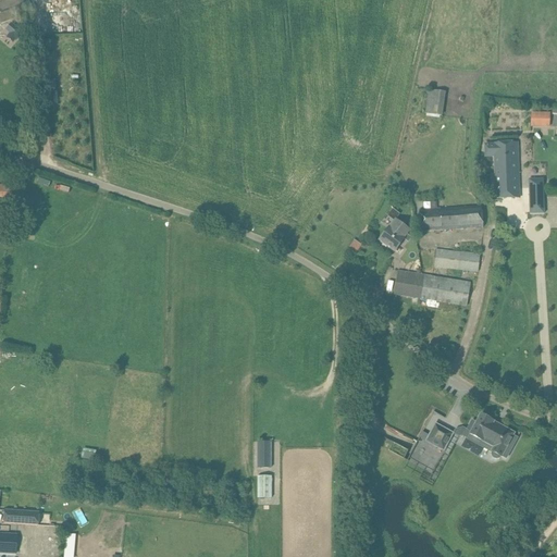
[(24,0),(5,0),(0,2),(0,20),(1,23),(29,13),(28,10),(33,9),(34,12),(48,5),(45,0),(25,0),(24,0)]
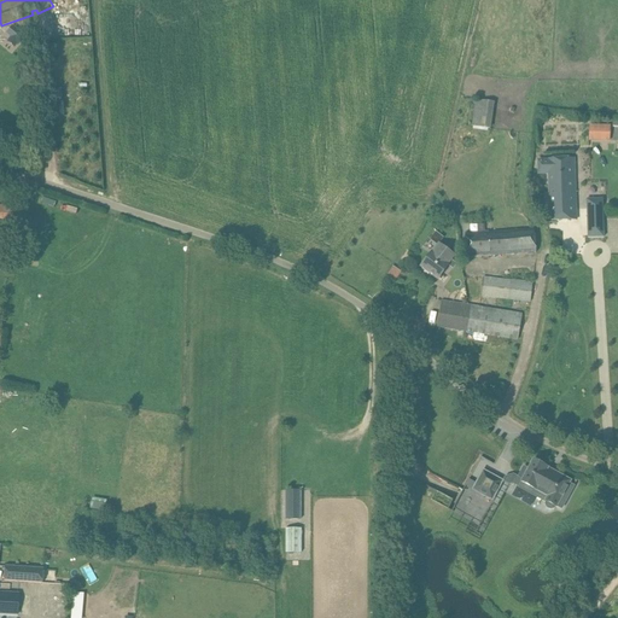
[(16,30),(11,36),(18,42),(23,36),(16,30)]
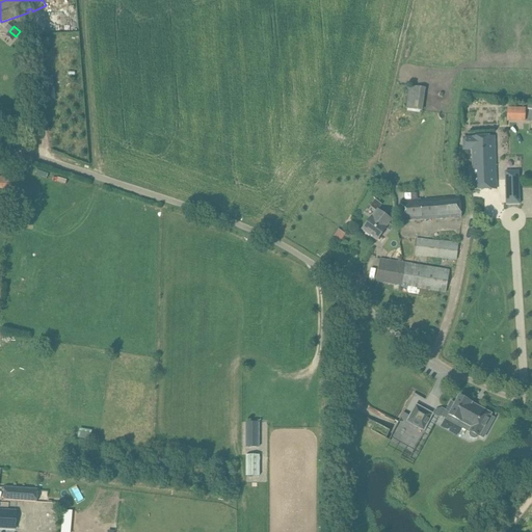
[(422,111),(425,88),(409,86),(405,109),(422,111)]
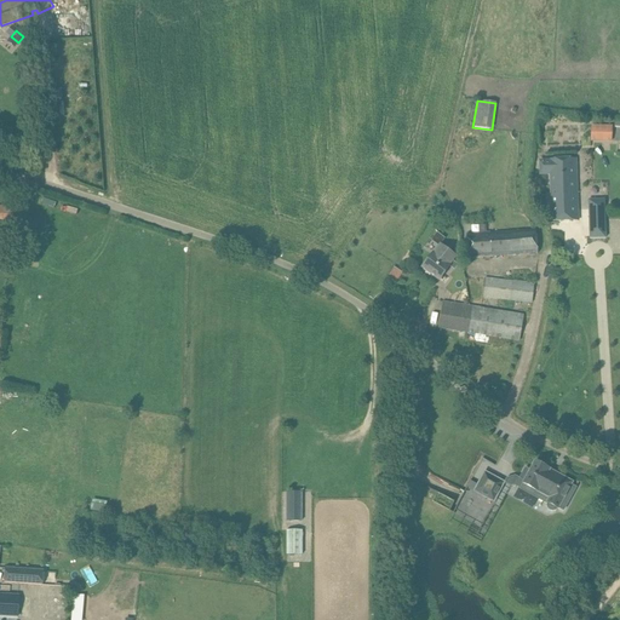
[(612,126),(591,126),(591,141),(612,142),(612,126)]
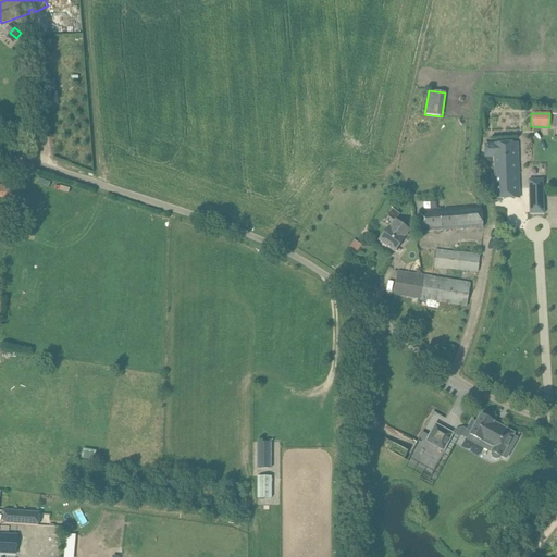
[(519,198),(519,143),(484,144),(484,158),(495,158),(495,199),(519,198)]
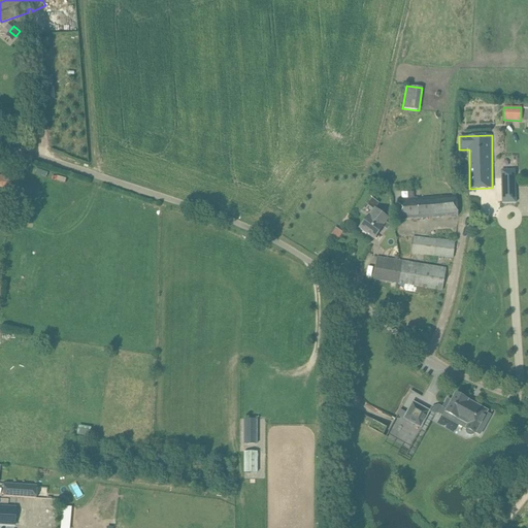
[(516,193),(515,170),(501,170),(502,203),(516,203),(515,198),(516,193)]
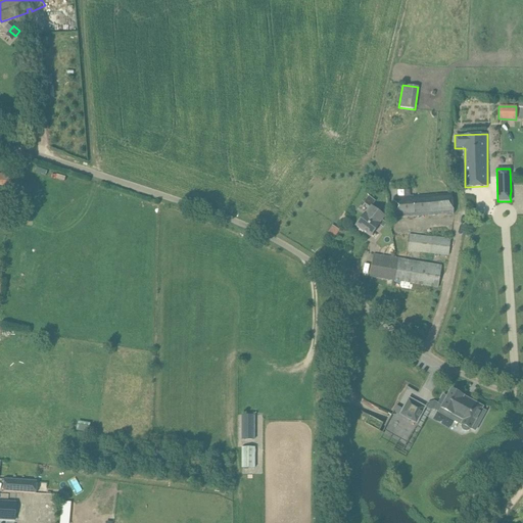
[(454,215),(452,194),(393,198),(394,218),(454,215)]
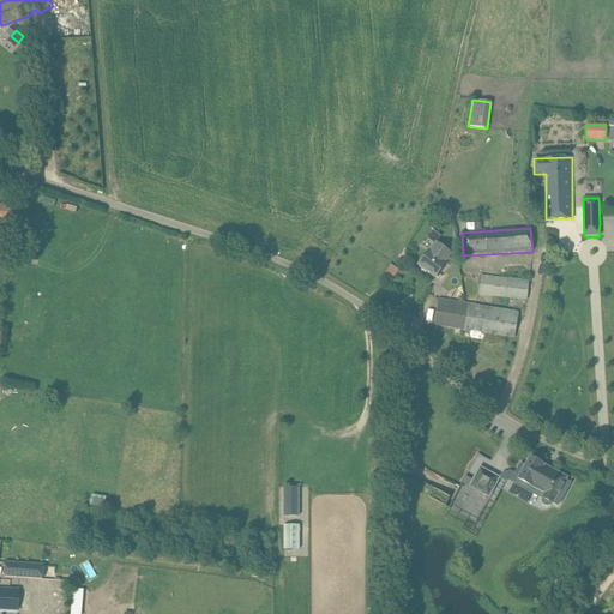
[(433,230),(427,239),(435,244),(435,242),(441,236),(433,230)]
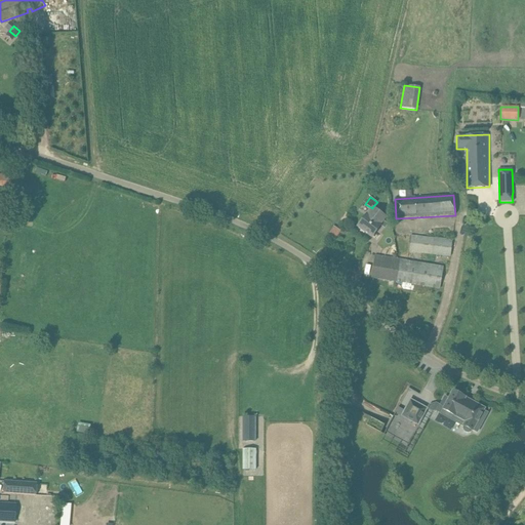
[(386,218),(372,207),(372,208),(358,227),(371,238),(386,218)]
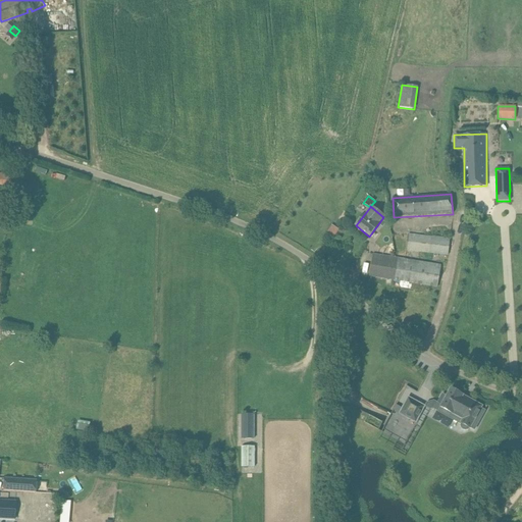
[(331,225),(326,232),(328,233),(331,237),(336,228),(333,226),(331,225)]
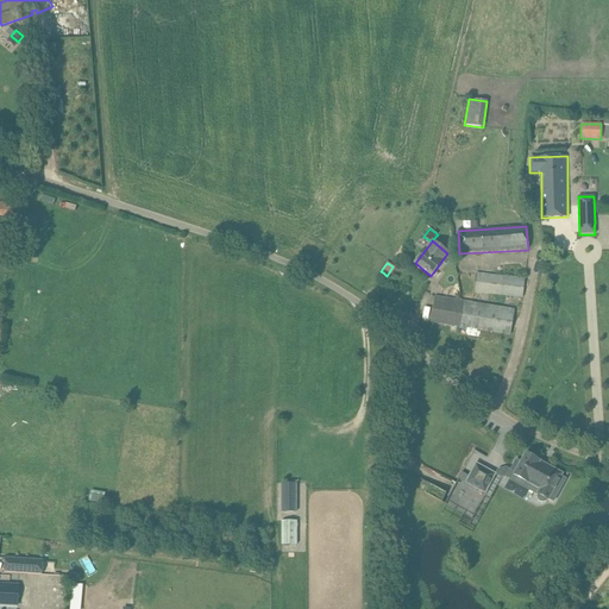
[(525,280),(476,274),(473,292),(522,297),(525,280)]
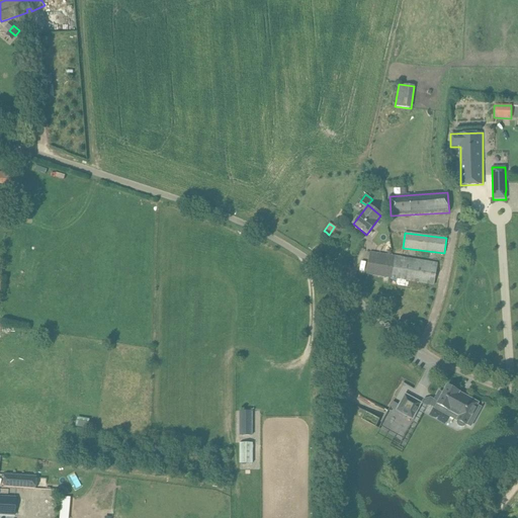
[(437,264),(369,253),(366,273),(434,285),(437,264)]
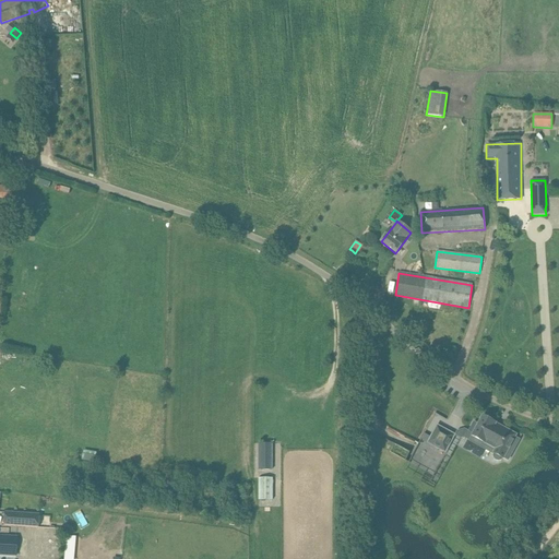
[(465,430),(435,414),(408,462),(439,479),(465,430)]
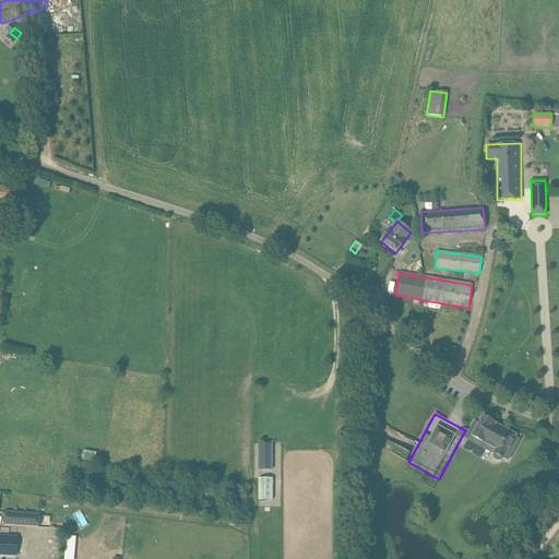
[(514,438),(515,436),(502,428),(501,431),(494,427),(495,424),(483,417),(470,442),(492,455),(492,456),(492,459),(494,460),(496,461),(497,462),(499,462),(500,461),(501,460),(502,459),(507,461),(519,440),(514,438)]
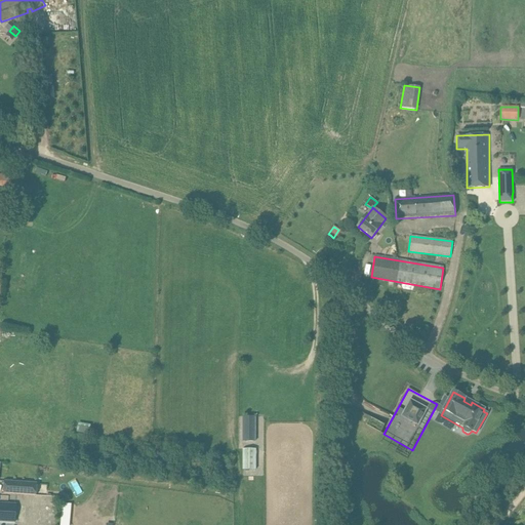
[(255,417),(243,417),(243,441),(254,441),(255,417)]
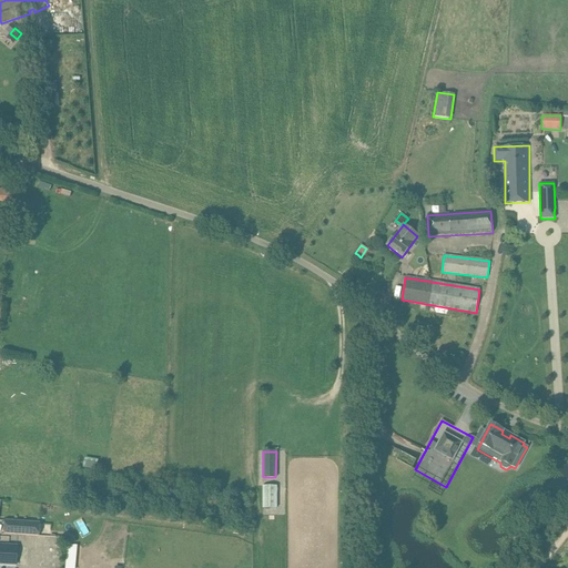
[(95,469),(97,462),(84,459),(83,468),(95,469)]
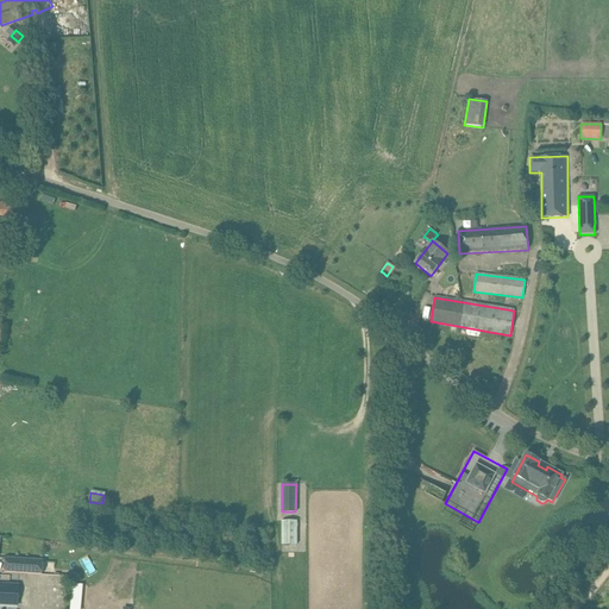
[(296,545),(296,521),(281,521),(281,545),(296,545)]
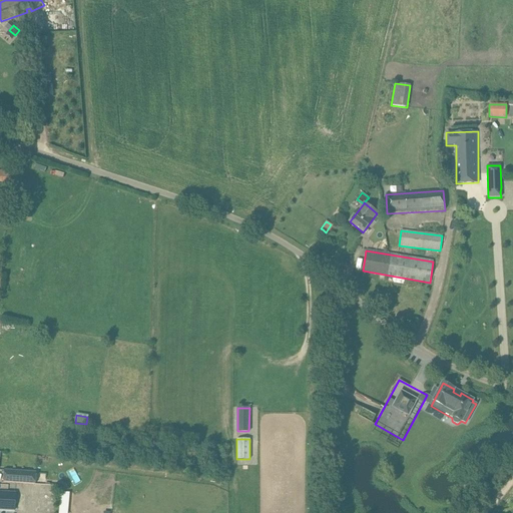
[(4,476),(3,482),(35,484),(36,479),(36,472),(4,470),(4,476)]
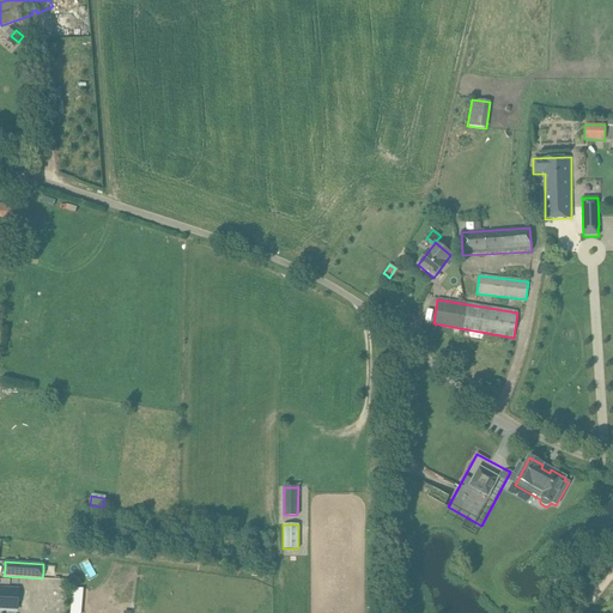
[(0,608),(18,610),(19,589),(0,588),(0,608)]
